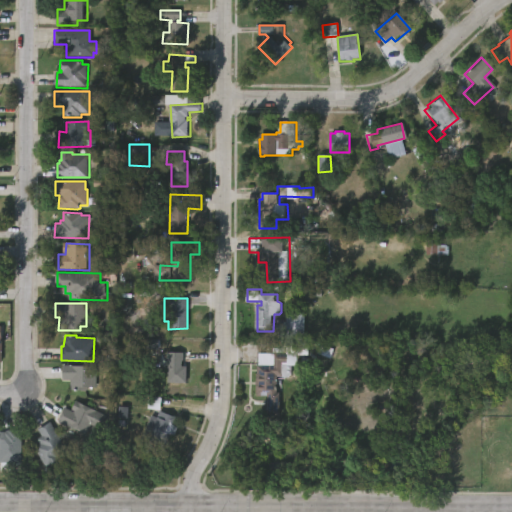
[(294,367),(294,379),(285,379),(285,377),(281,377),(282,393),(283,393),(285,416),(271,416),(270,396),(259,397),(257,375),(259,375),(259,367),(275,366),(274,349),(289,348),(289,343),(312,341),(313,356),(302,356),(302,367),(294,367)]
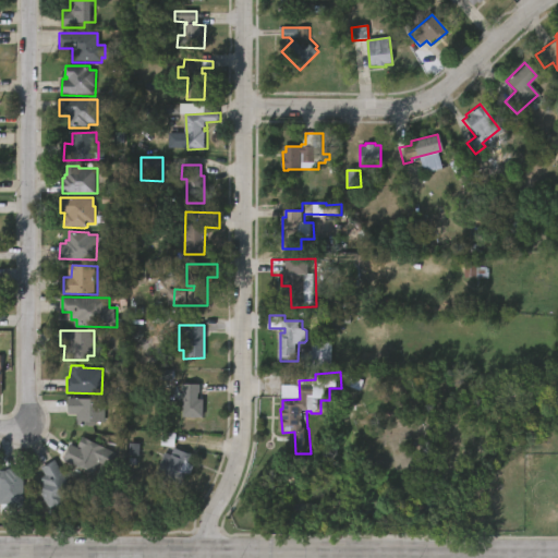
[(198,390),(198,401),(203,401),(203,416),(182,416),(182,391),(172,391),(172,385),(198,384),(198,390)]
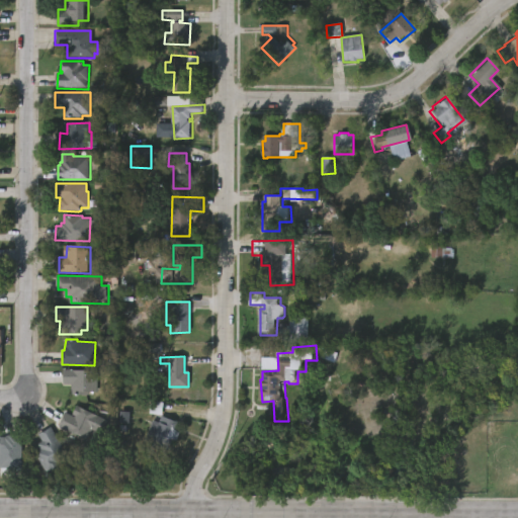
[(74,368),(97,370),(97,395),(71,395),(71,384),(63,384),(63,368),(74,368)]
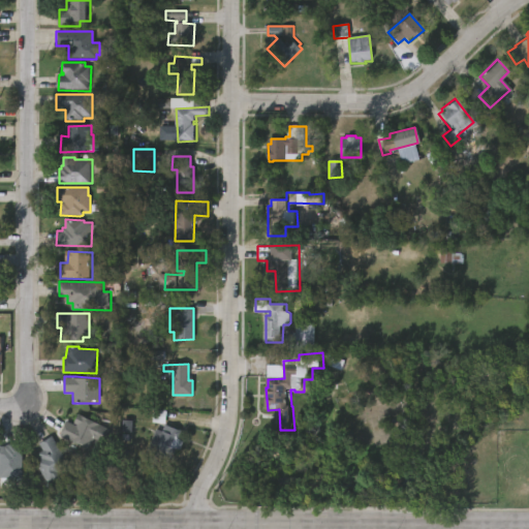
[(78,413),(110,429),(103,442),(93,438),(89,448),(59,435),(66,421),(73,424),(78,413)]
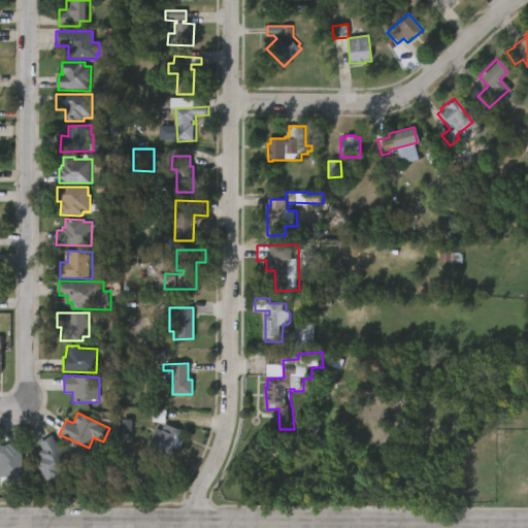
[(183,439),(178,450),(175,449),(172,458),(154,452),(164,423),(183,430),(179,437),(183,438),(183,439)]
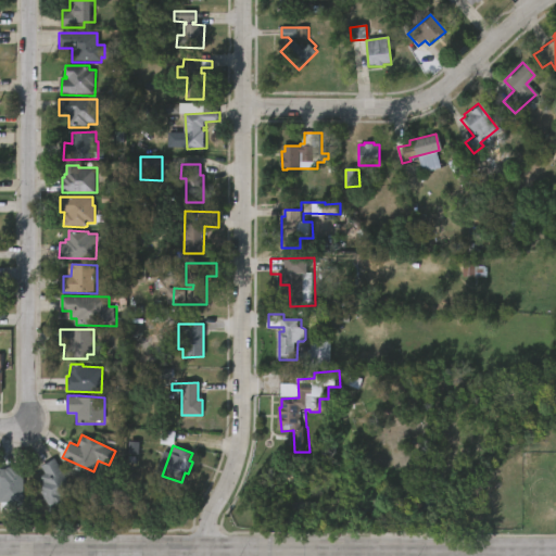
[(75,493),(50,507),(36,484),(42,481),(39,476),(45,472),(40,466),(54,458),(75,493)]
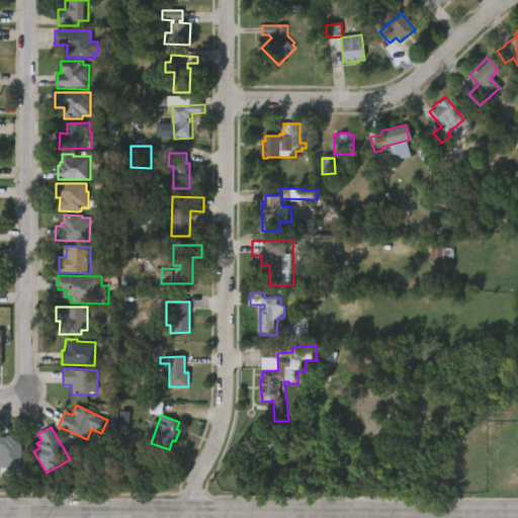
[(21,435),(21,468),(0,467),(0,437),(7,437),(7,435),(21,435)]
